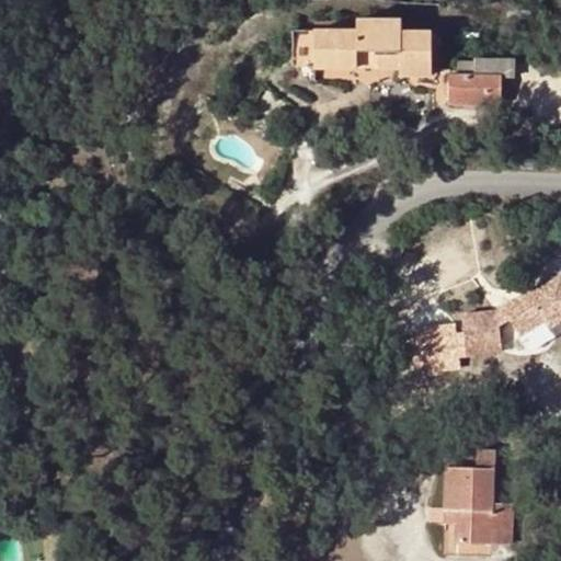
[(403,72),(434,73),(435,29),(403,27),(403,16),(361,16),(361,26),(316,26),(317,29),(316,65),(359,65),(359,59),(403,59),(403,66),(403,72)]
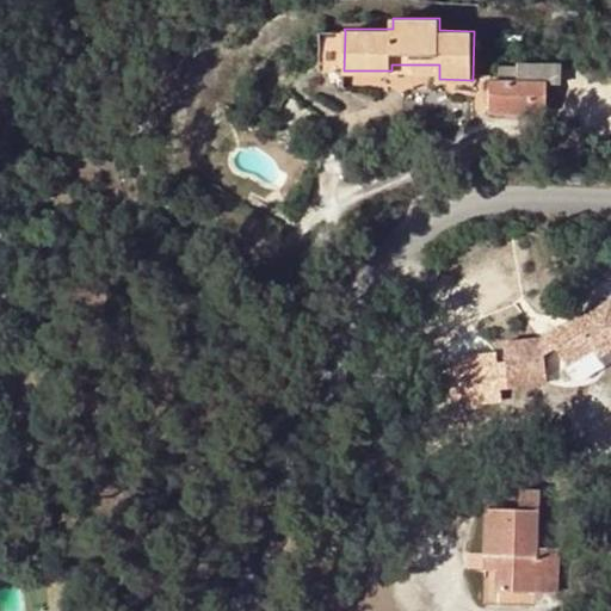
[(549,60),(520,60),(520,79),(549,79),(549,60)]
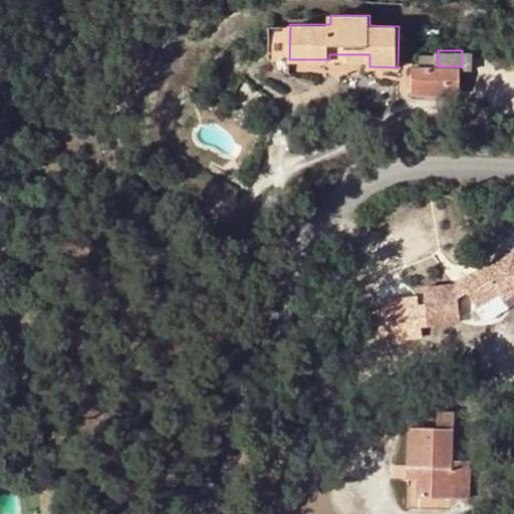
[(461,93),(462,66),(438,66),(416,65),(415,93),(461,93)]
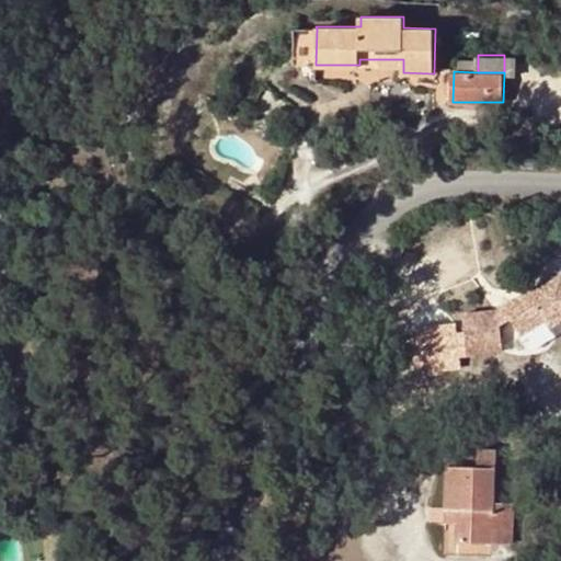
[(461,277),(462,295),(495,293),(494,275),(461,277)]
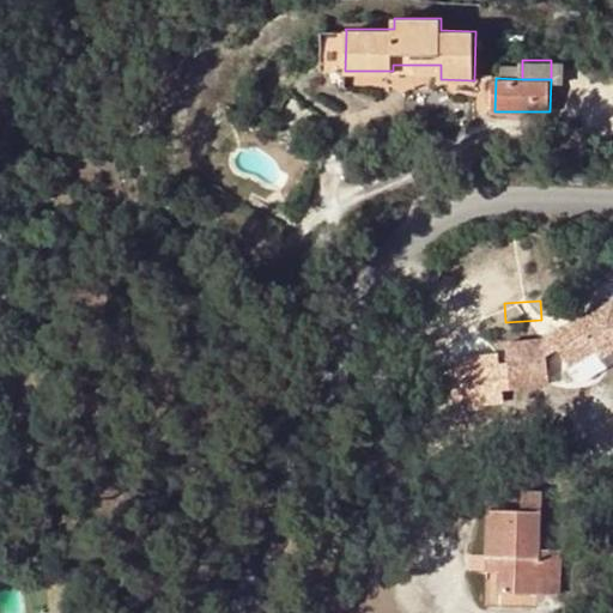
[(510,383),(548,381),(545,338),(507,341),(510,383)]
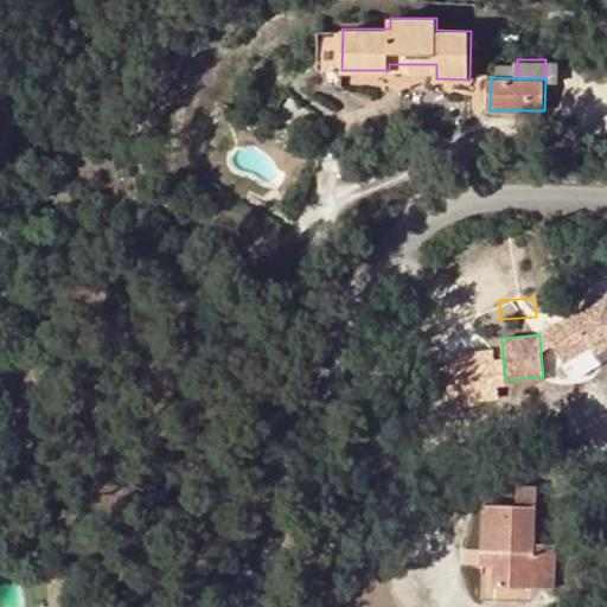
[(536,544),(536,508),(483,506),(483,549),(496,550),(497,564),(497,586),(555,587),(556,544),(536,544)]
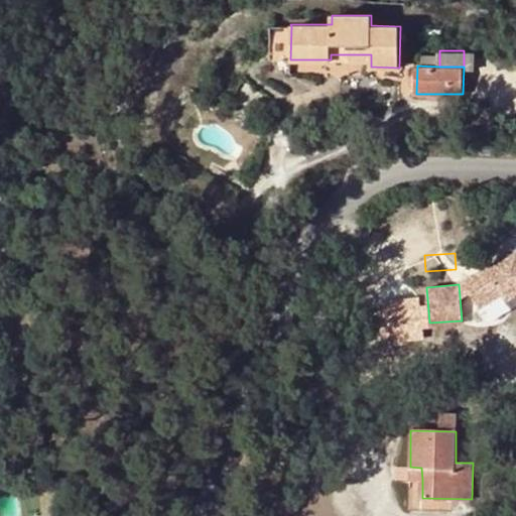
[(410,481),(422,480),(421,468),(410,467),(410,481)]
